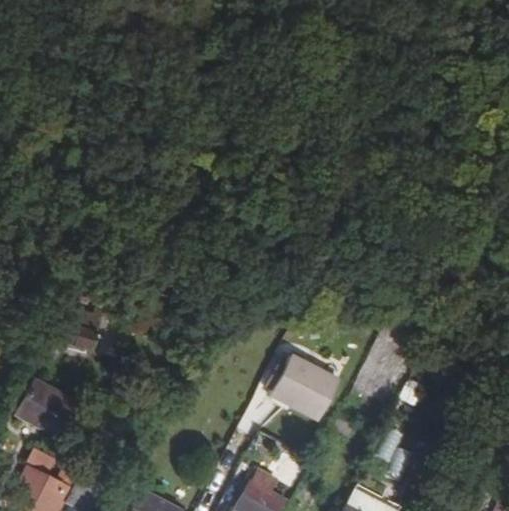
[(90,322),(50,314),(39,335),(94,348),(97,338),(88,336),(90,322)]
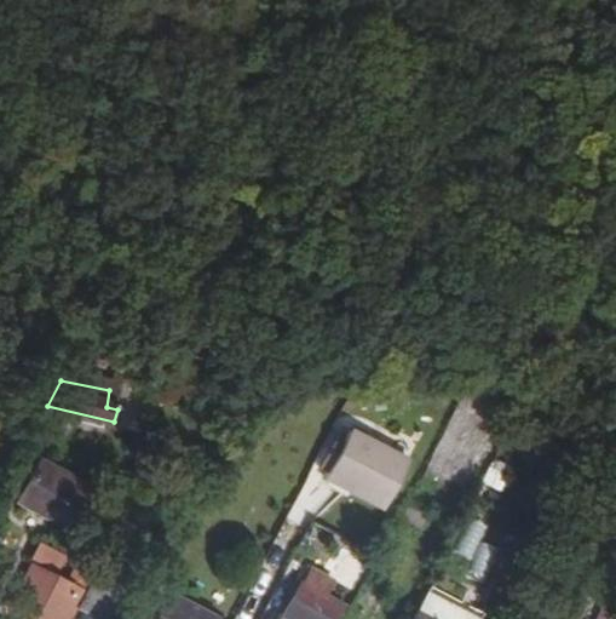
[(413,458),(356,429),(330,480),(387,510),(413,458)]
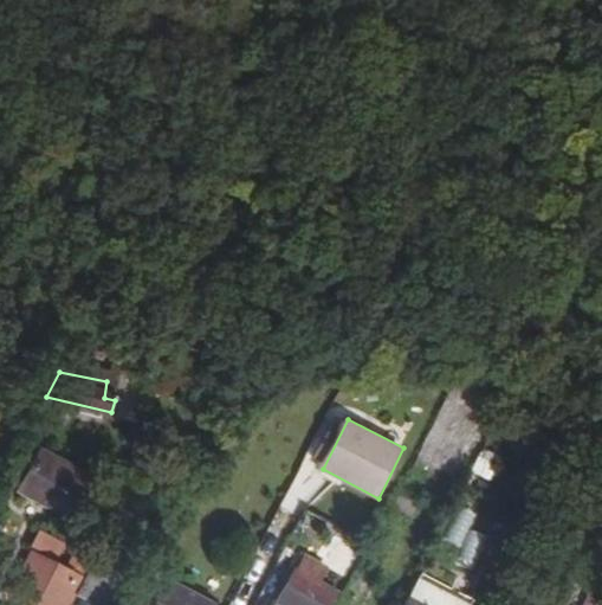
[(96,477),(43,449),(20,490),(75,519),(78,512),(88,517),(101,491),(92,486),(96,477)]
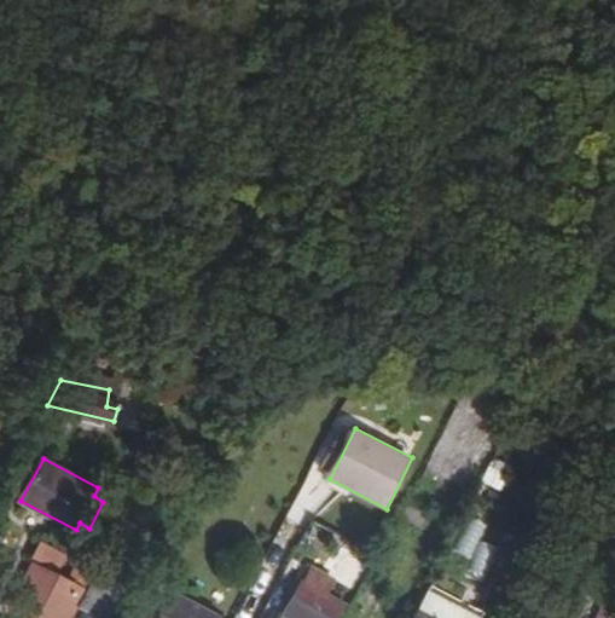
[(208,517),(197,510),(191,524),(201,530),(208,517)]
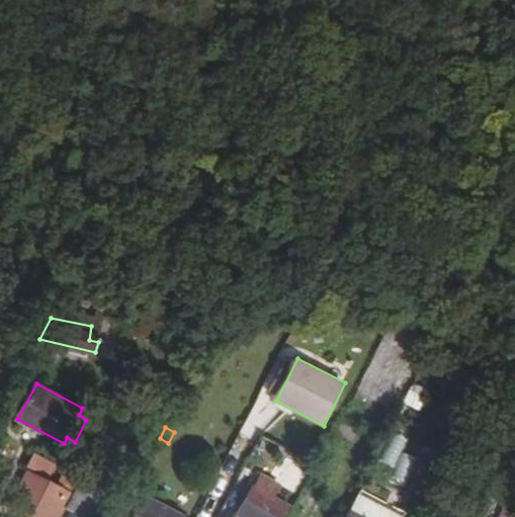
[(71,486),(75,470),(56,465),(52,482),(71,486)]
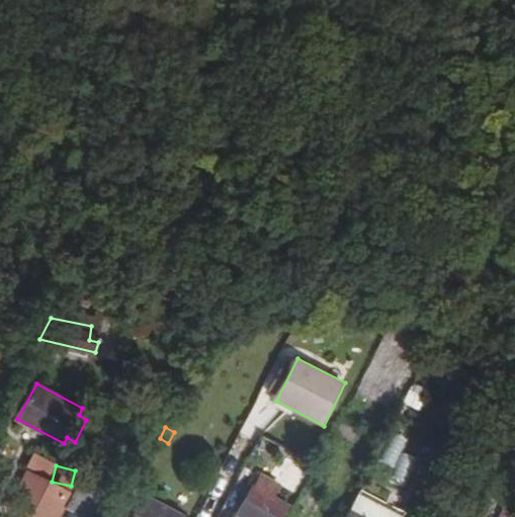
[(61,516),(68,505),(69,503),(62,498),(66,489),(38,475),(20,511),(32,516),(61,516)]
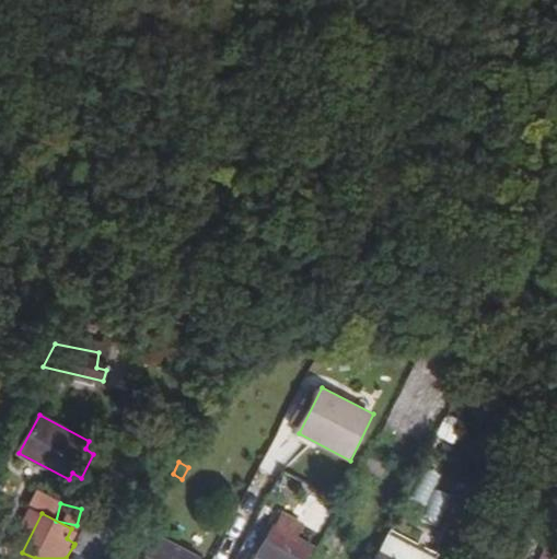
[(306,558),(314,544),(299,536),(305,524),(282,513),(276,524),(274,523),(258,554),(256,552),(253,558),(306,558)]
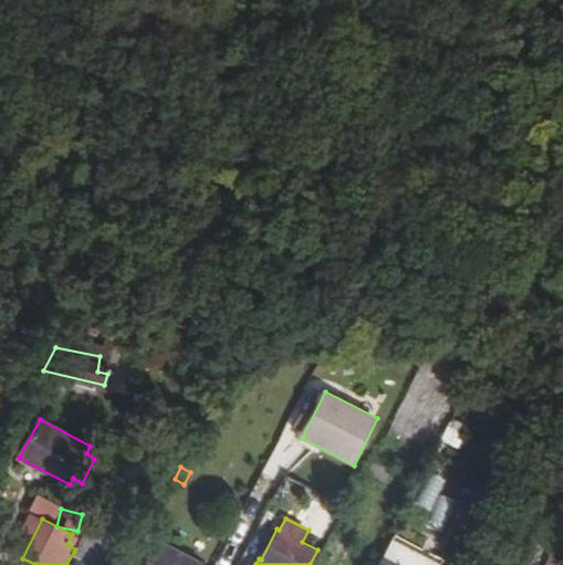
[(104,564),(118,539),(89,524),(75,550),(74,552),(101,564),(104,564)]
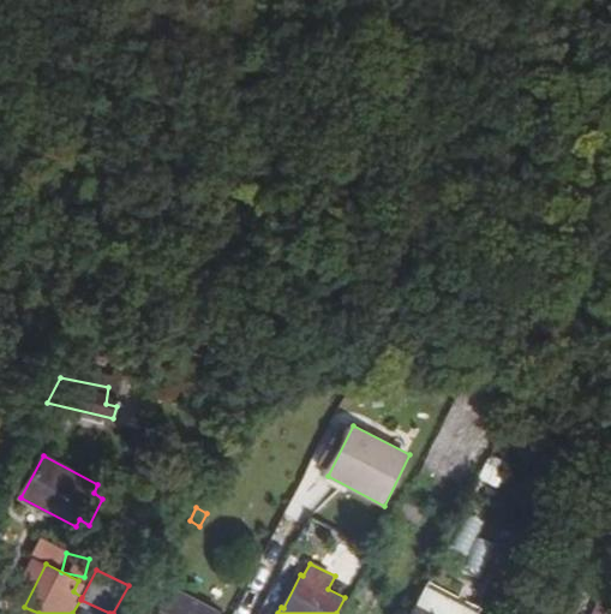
[(145,603),(156,583),(143,577),(133,597),(145,603)]
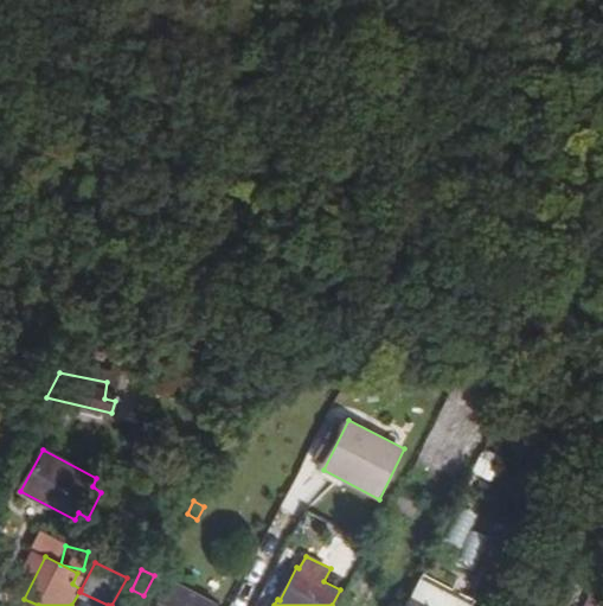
[(217,605),(218,604),(168,579),(154,605),(217,605)]
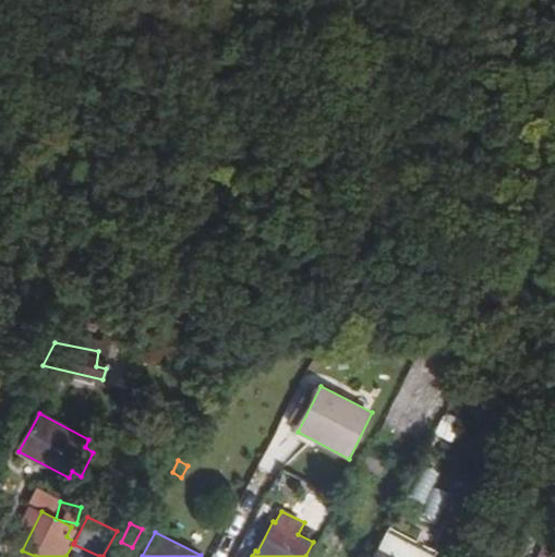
[(433,556),(386,532),(377,549),(393,556),(433,556)]
